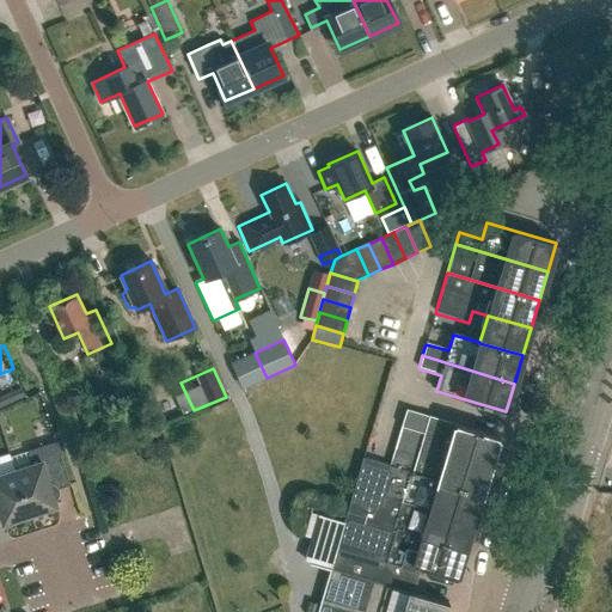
[(398,436),(490,464),(499,436),(407,409),(398,436)]
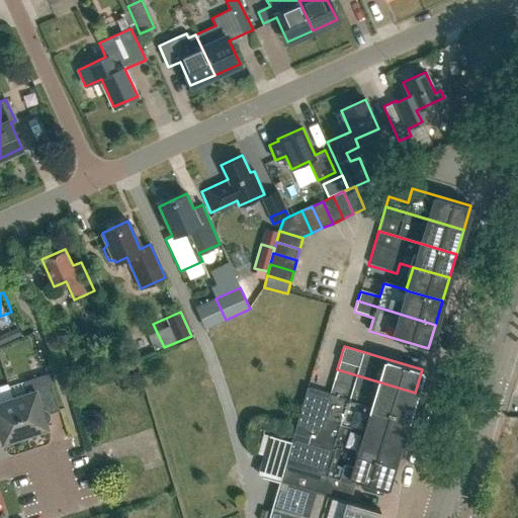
[(408,417),(415,393),(337,369),(330,395),(408,417)]
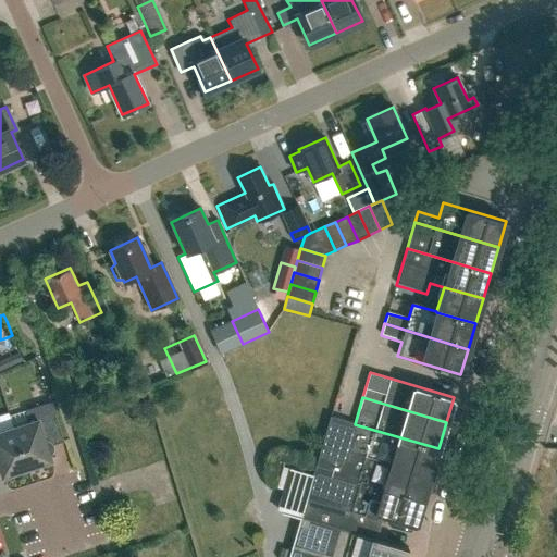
[(26,410),(26,424),(13,429),(26,469),(50,460),(48,453),(49,453),(50,452),(50,450),(51,449),(51,448),(51,447),(51,446),(63,442),(50,403),(26,410)]
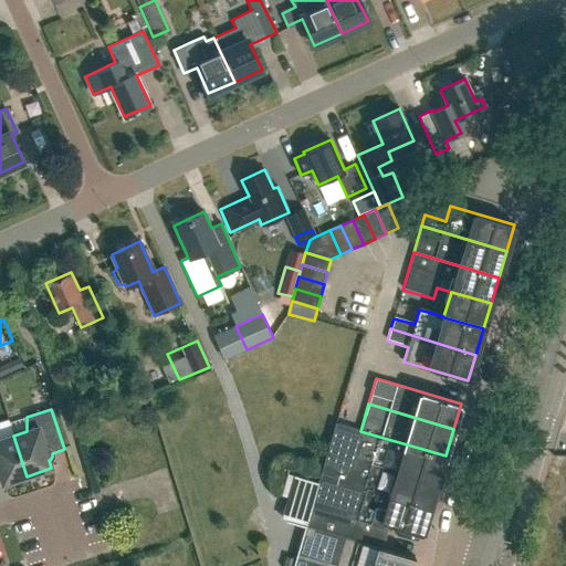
[(360,431),(336,423),(327,450),(437,482),(446,456),(360,431)]
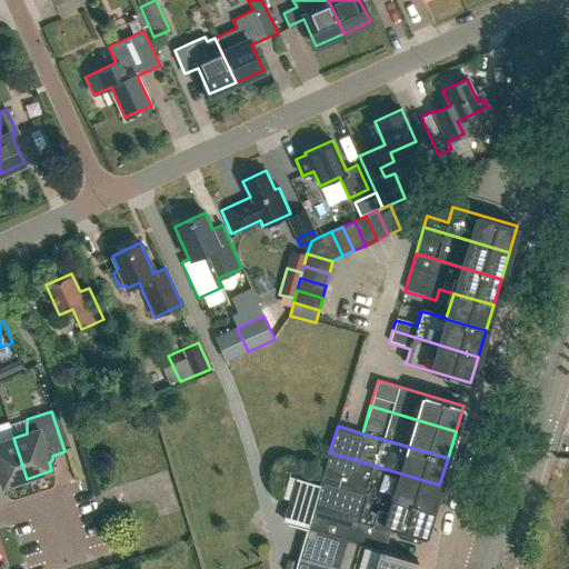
[(0,481),(1,487),(27,479),(13,438),(0,441),(0,481)]
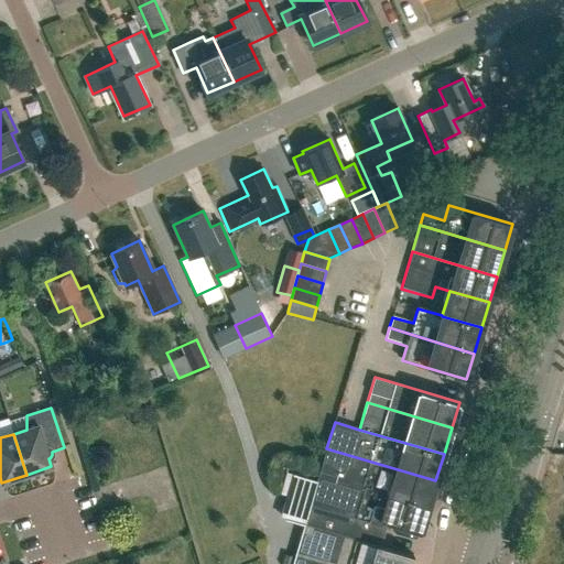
[(435,480),(326,448),(320,474),(427,507),(435,480)]
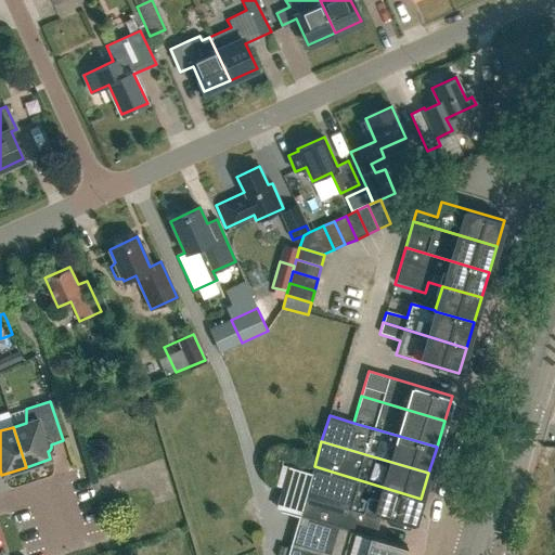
[(349,510),(374,517),(379,518),(381,514),(413,524),(421,499),(314,466),(306,497),(307,497),(349,510)]
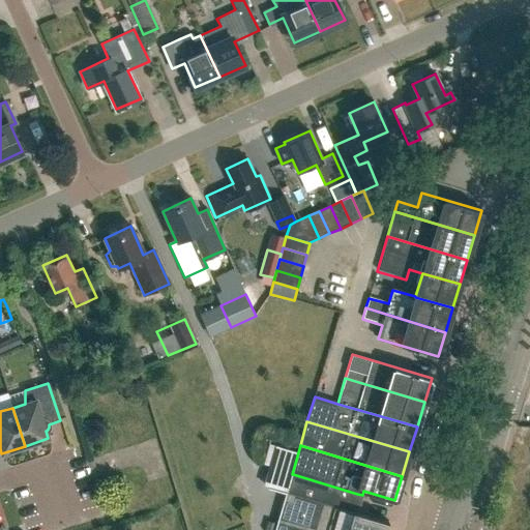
[(288,492),(353,511),(357,494),(333,487),(293,474),(288,492)]
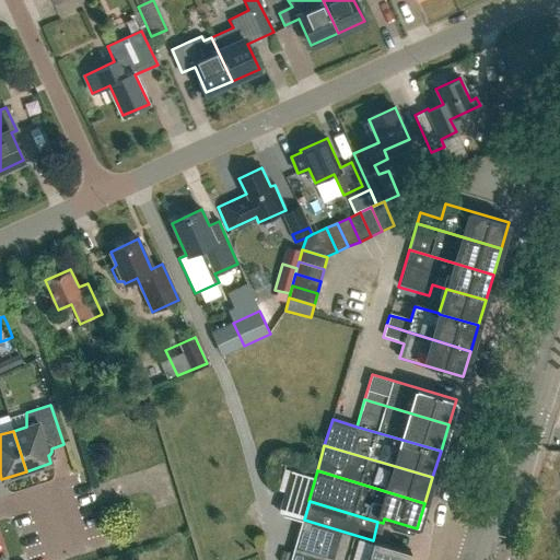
[(407,559),(410,551),(373,540),(304,520),(302,520),(290,559),(407,559)]
